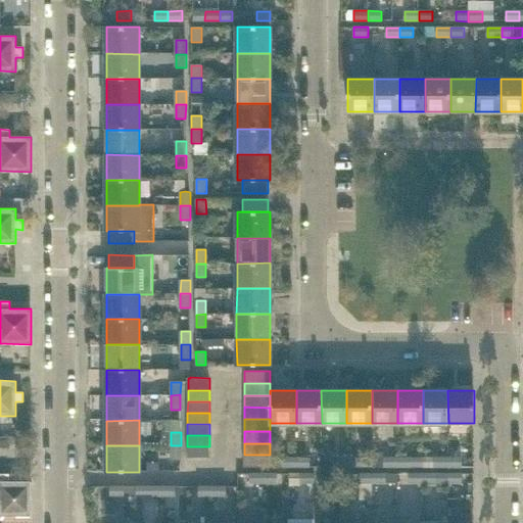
[(181,445),(171,445),(171,460),(181,460),(181,445)]
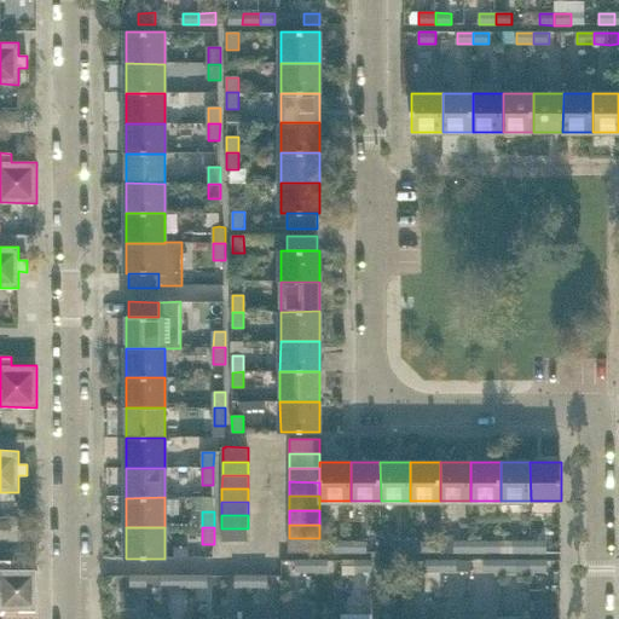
[(248,541),(248,528),(221,528),(221,542),(248,541)]
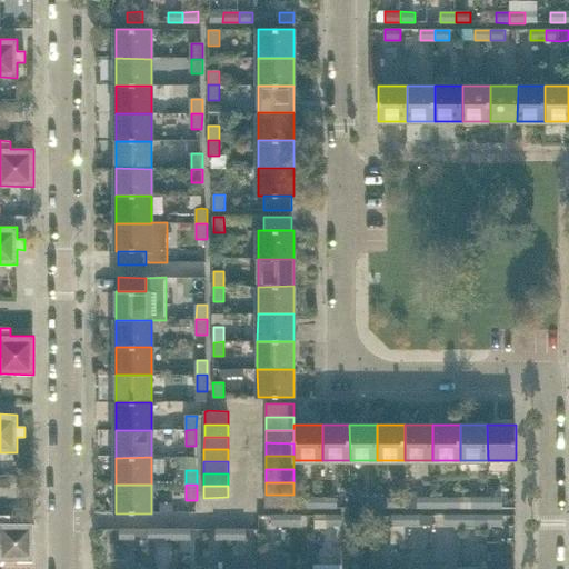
[(293,497),(293,495),(266,495),(266,508),(293,508),(293,497)]
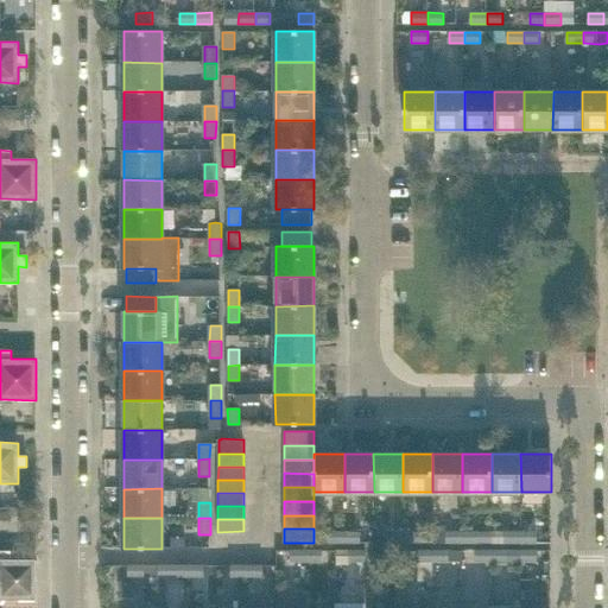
[(344,543),(344,540),(344,531),(314,531),(314,543),(344,543)]
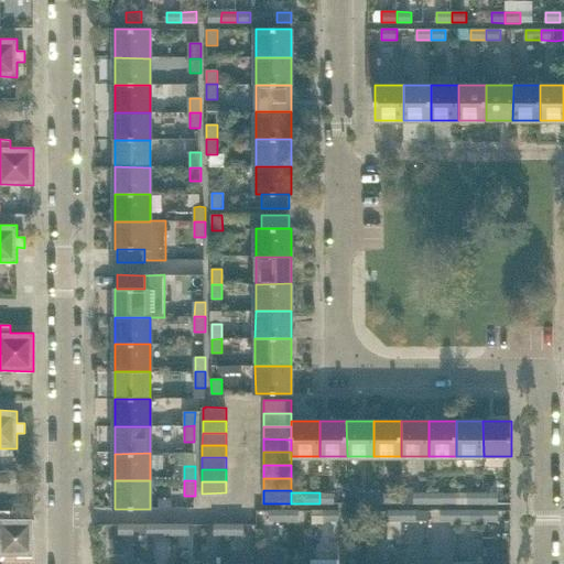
[(334,503),(334,494),(320,492),(320,501),(320,503),(334,503)]
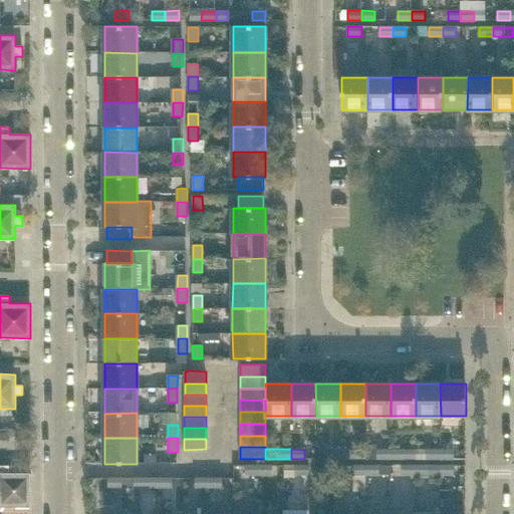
[(327,459),(341,459),(341,449),(327,449),(327,459)]
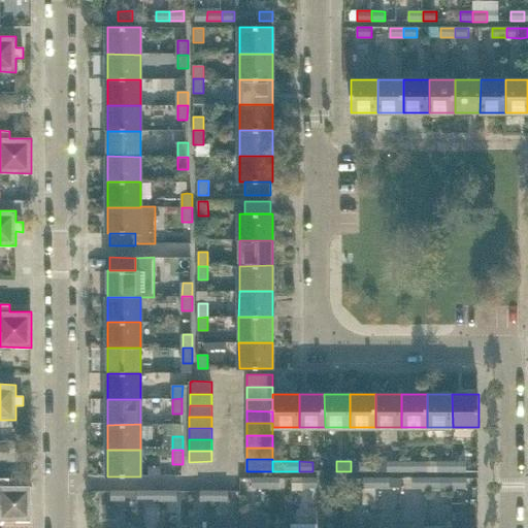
[(351,471),(364,471),(375,471),(375,461),(351,461),(351,471)]
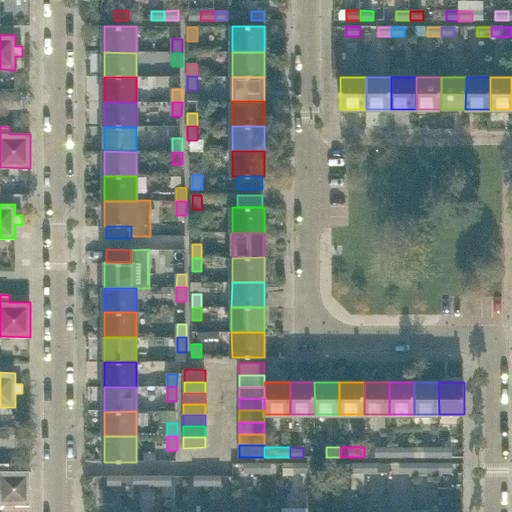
[(389,457),(389,447),(364,447),(364,457),(376,457),(389,457)]
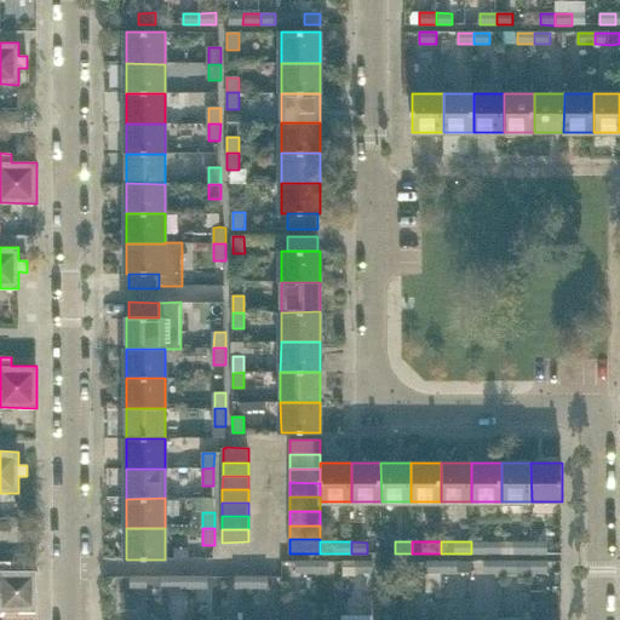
[(471,541),(471,554),(500,554),(500,541),(471,541)]
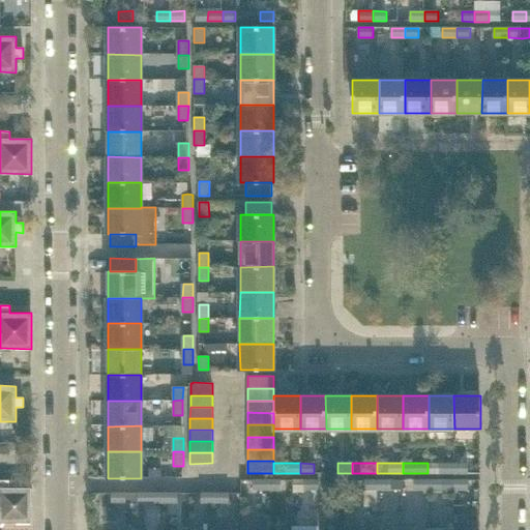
[(440,473),(440,463),(428,463),(428,473),(440,473)]
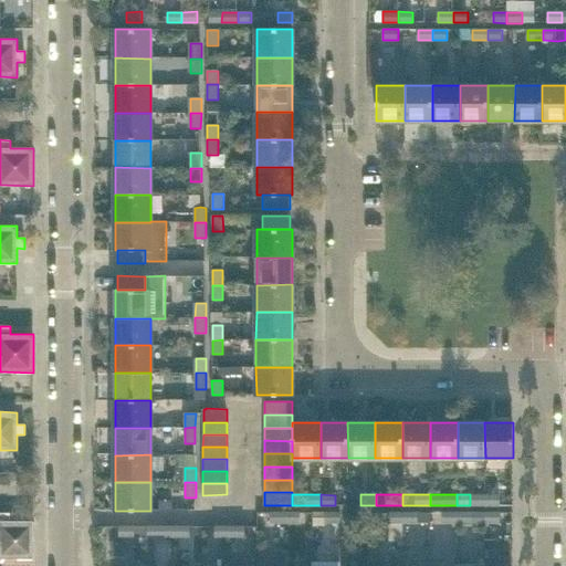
[(500,494),(484,494),(470,494),(470,505),(500,505),(500,494)]
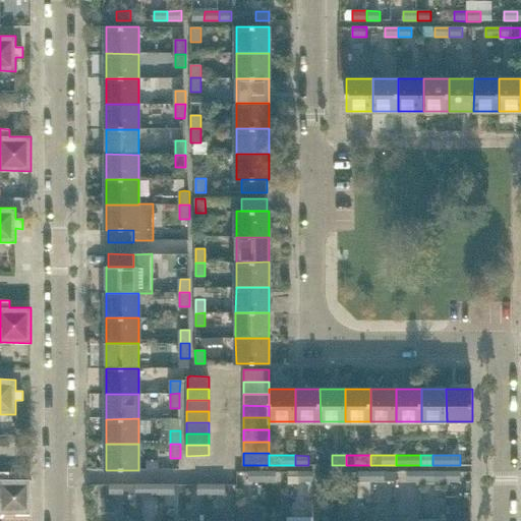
[(146,469),(159,469),(159,460),(147,459),(146,469)]
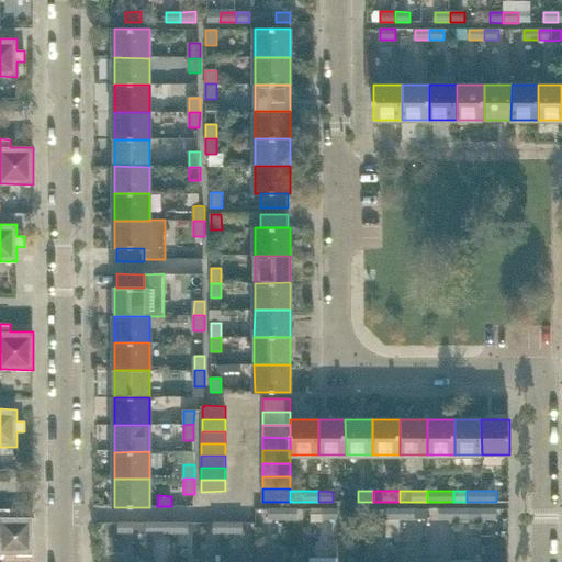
[(282,519),(282,508),(268,508),(269,519),(282,519)]
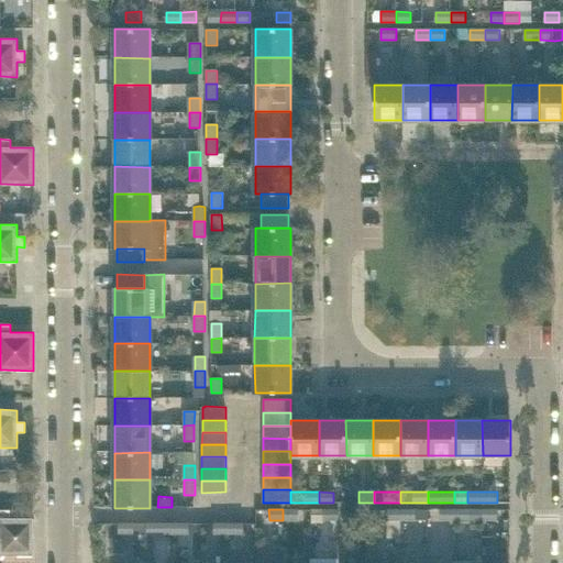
[(283,509),(283,520),(298,520),(298,509),(283,509)]
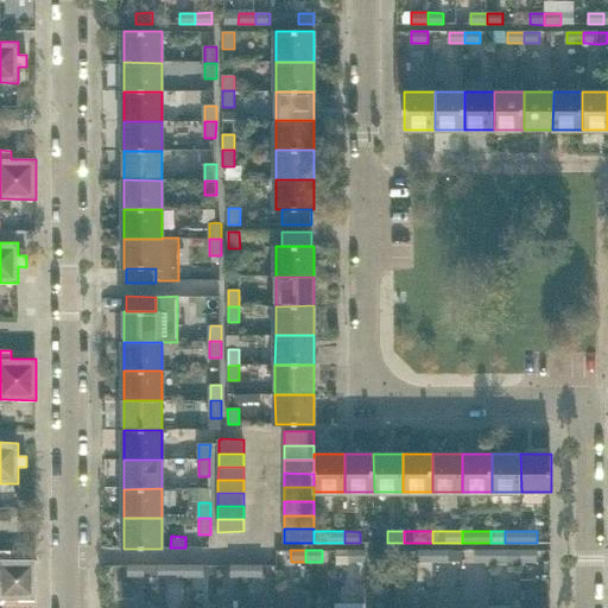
[(350,562),(366,561),(366,550),(350,550),(350,562)]
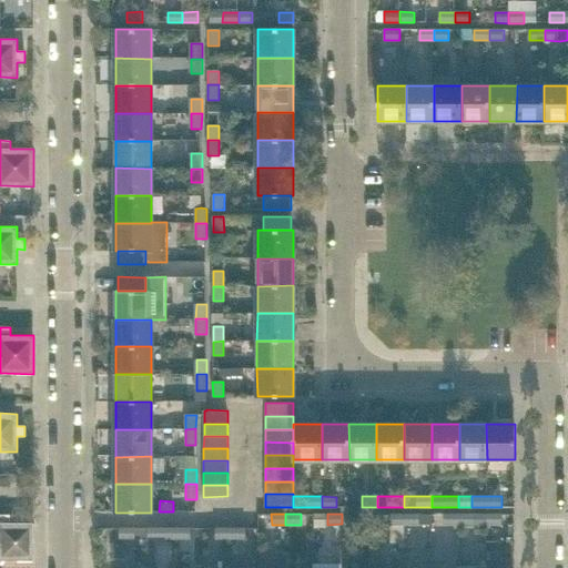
[(348,525),(363,524),(363,514),(348,514),(348,525)]
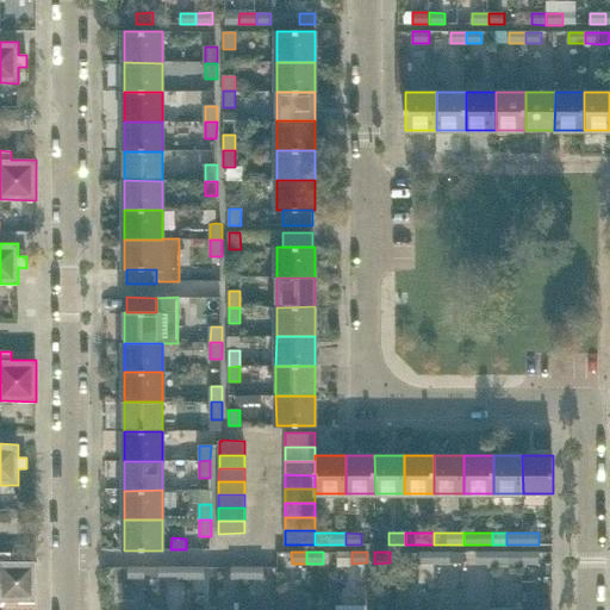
[(434,562),(434,552),(418,552),(417,562),(434,562)]
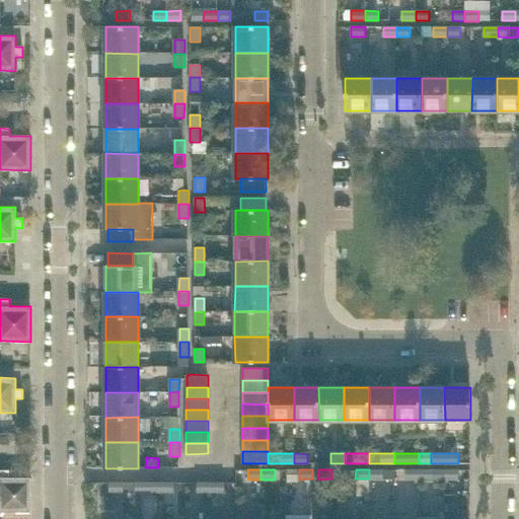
[(369,469),(369,478),(394,478),(393,469),(369,469)]
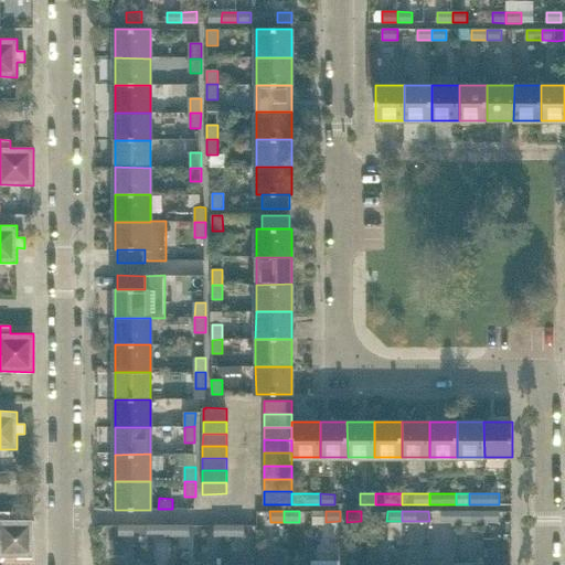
[(443,522),(457,522),(457,511),(443,511),(443,522)]
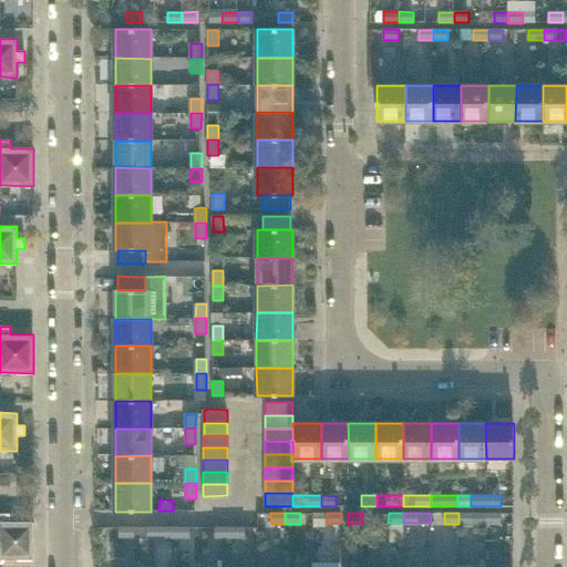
[(459,513),(459,524),(473,523),(473,513),(459,513)]
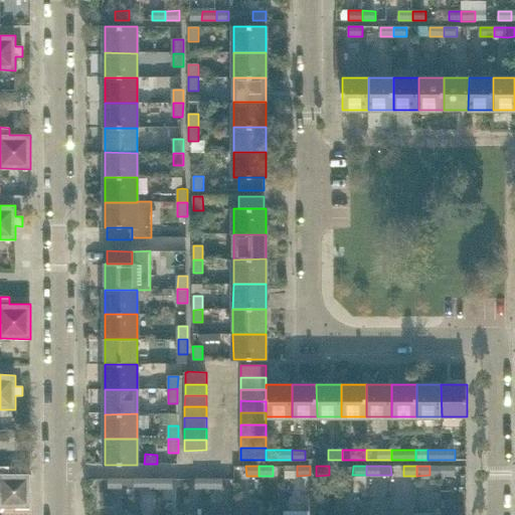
[(441,475),(455,475),(455,466),(441,466),(441,475)]
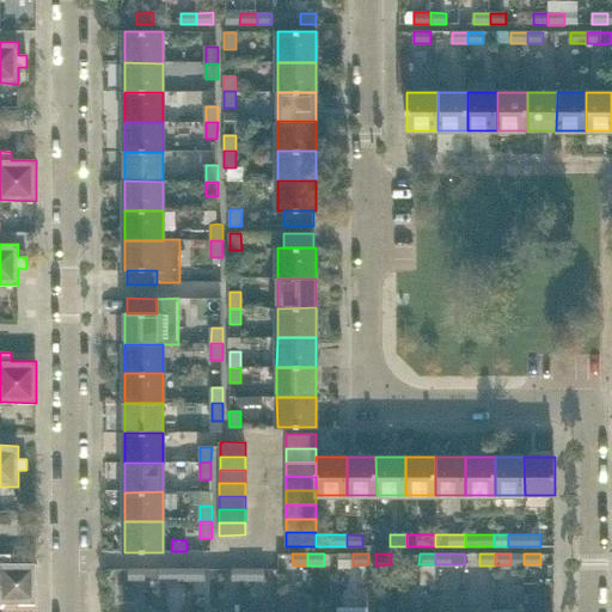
[(11,563),(11,555),(0,555),(0,562),(0,563),(0,604),(36,604),(36,563),(11,563)]
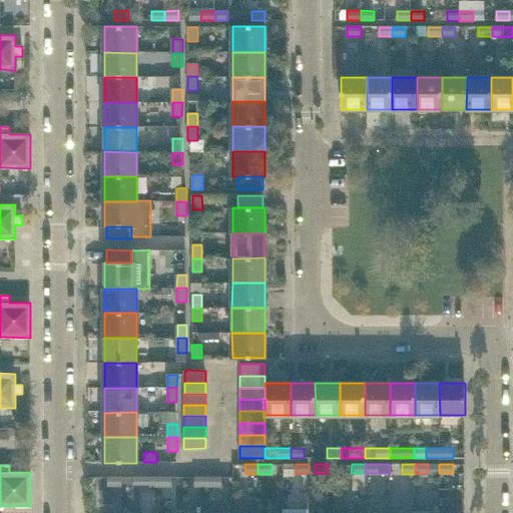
[(145,486),(158,486),(158,476),(145,477),(145,486)]
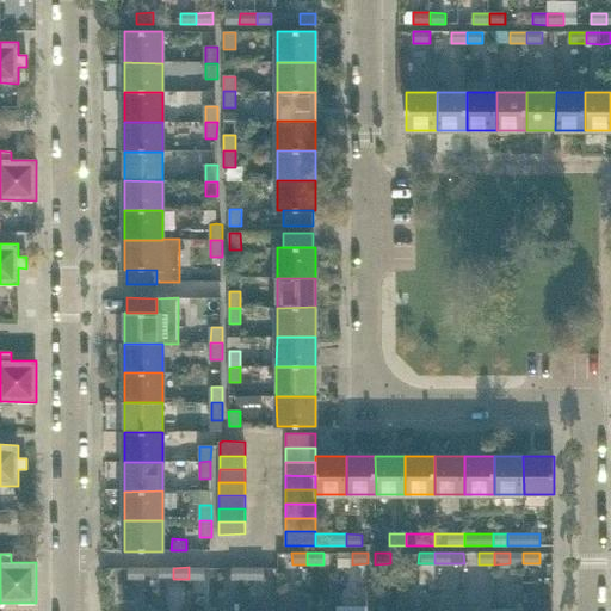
[(204,567),(189,567),(189,579),(204,579),(204,567)]
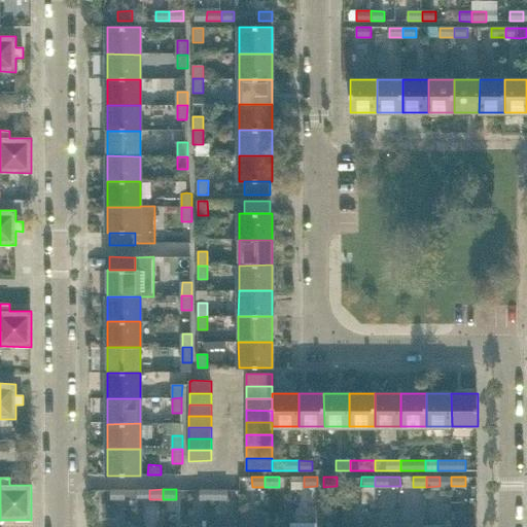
[(200,500),(214,499),(214,489),(200,489),(200,500)]
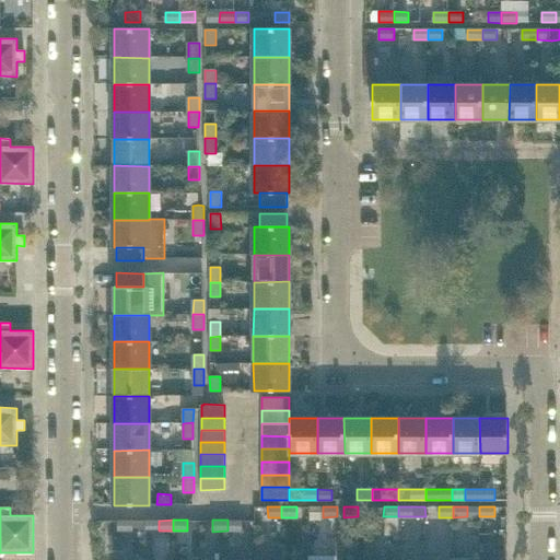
[(228,520),(228,531),(242,531),(242,520),(228,520)]
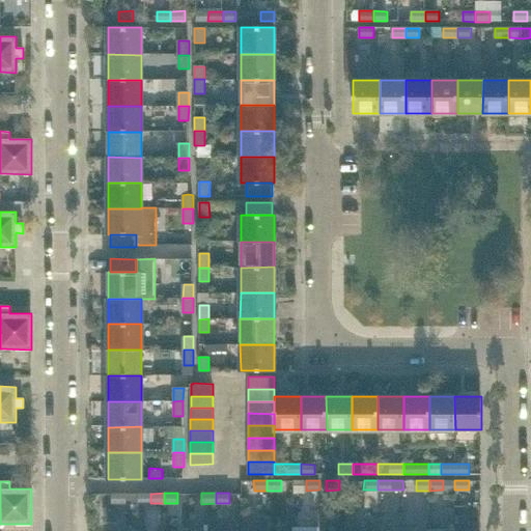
[(112,503),(126,503),(126,494),(112,494),(112,503)]
